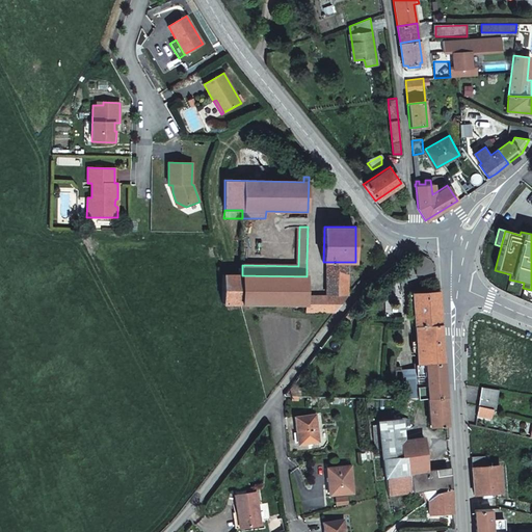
[(414,255),(411,256),(414,273),(419,271),(428,272),(428,267),(431,265),(428,259),(423,256),(418,255),(414,255)]
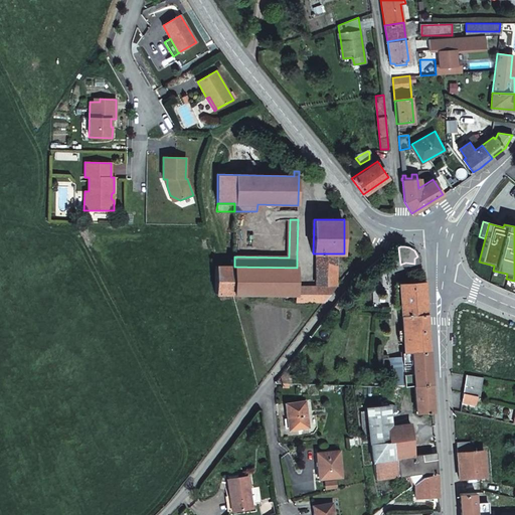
[(317,287),(336,287),(337,286),(338,253),(318,253),(317,287)]
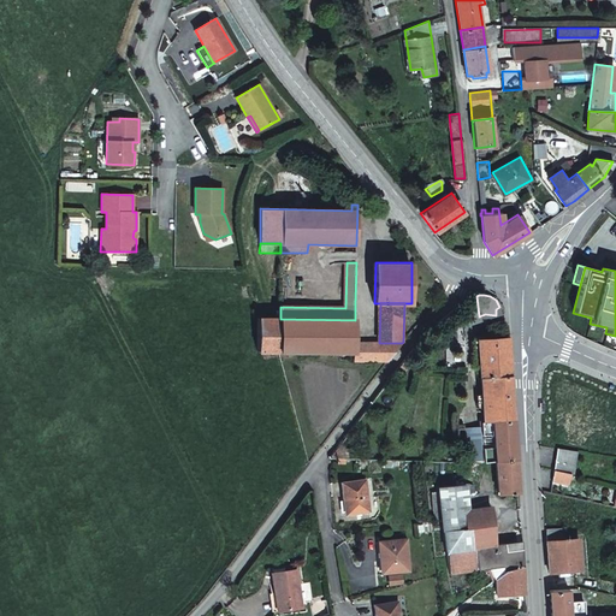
[(573,313),(570,319),(590,324),(591,318),(573,313)]
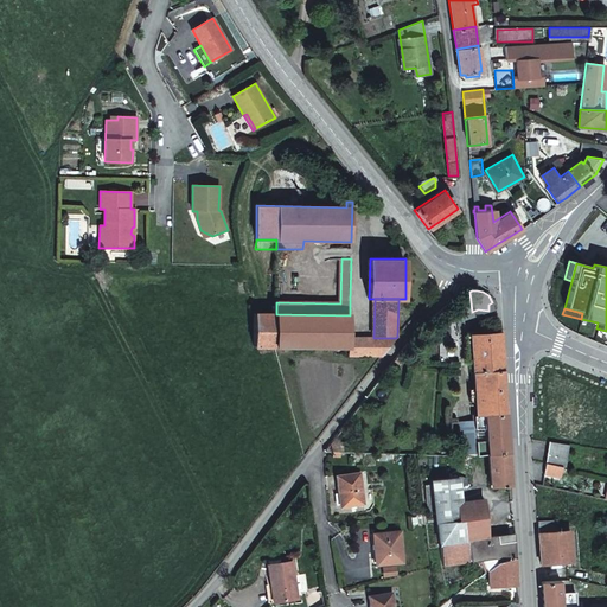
[(254,346),(274,346),(349,349),(349,339),(349,323),(350,315),(276,314),(254,314),(254,346)]
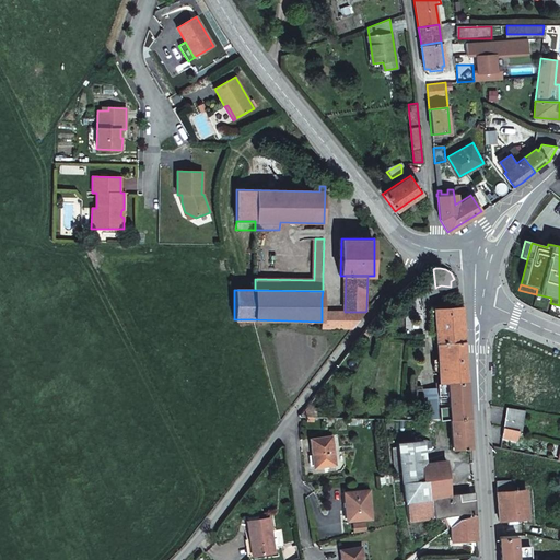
[(536,294),(534,299),(550,303),(551,298),(536,294)]
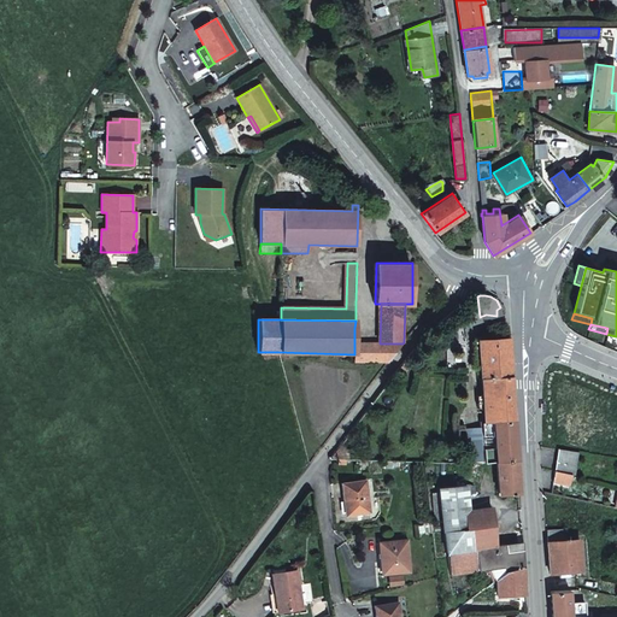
[(509,376),(505,338),(476,340),(479,377),(509,376)]
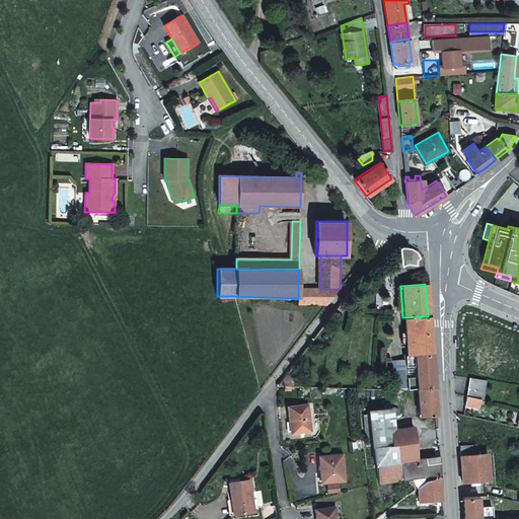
[(298,290),(298,298),(298,305),(325,305),(339,289),(319,289),(298,290)]
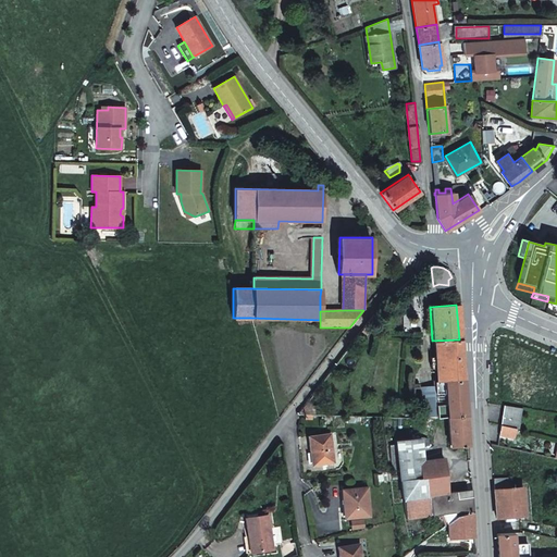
[(459,339),(432,341),(435,381),(462,379),(461,370),(459,339)]
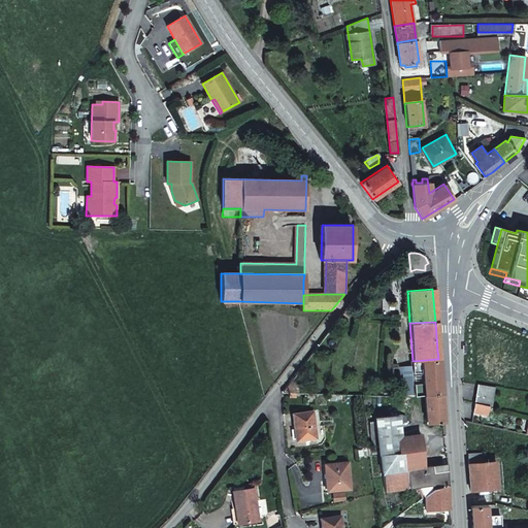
[(440,394),(438,359),(413,361),(410,362),(411,373),(420,373),(420,378),(423,378),(423,384),(413,385),(413,396),(424,395),(440,394)]
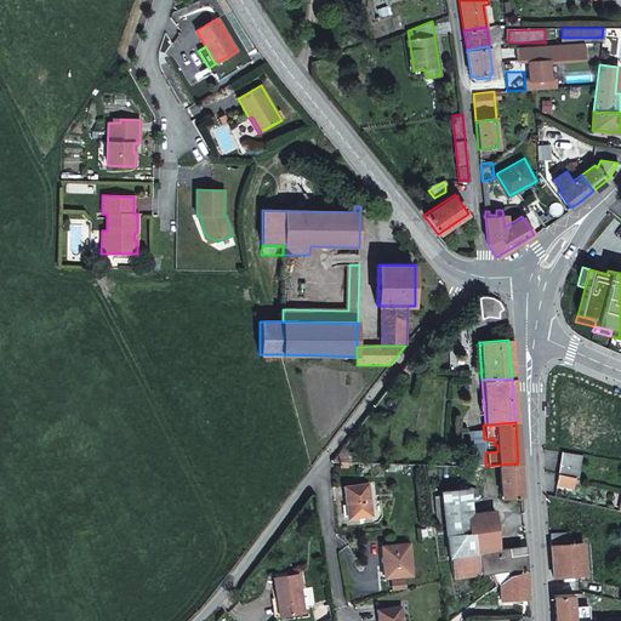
[(484,448),(471,449),(472,467),(485,466),(485,453),(484,448)]
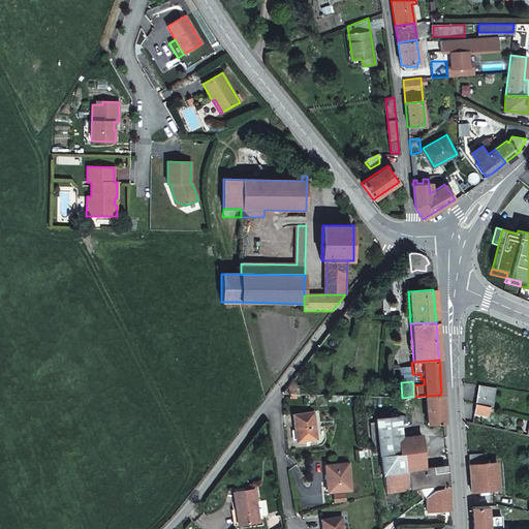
[(493,405),(493,385),(474,384),(475,403),(491,405),(493,405)]
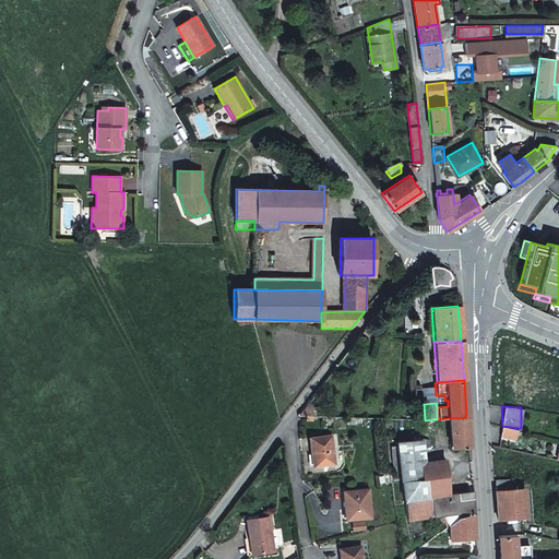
[(468,447),(466,417),(449,418),(451,448),(468,447)]
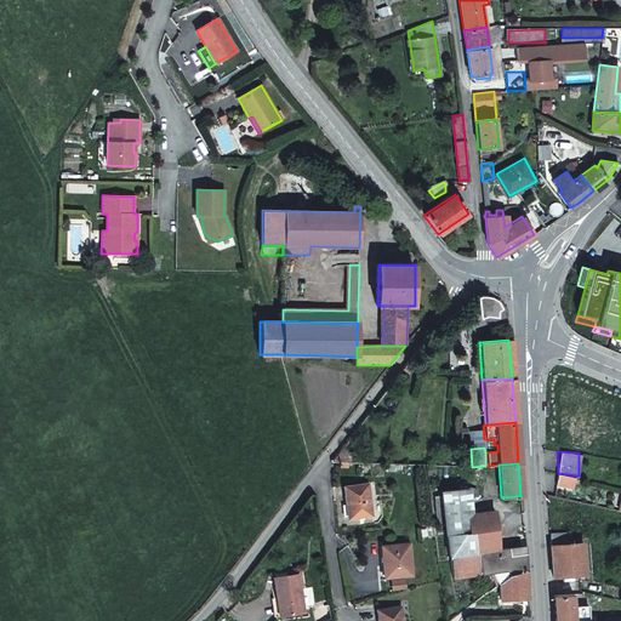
[(576,476),(558,473),(558,483),(574,485),(576,476)]
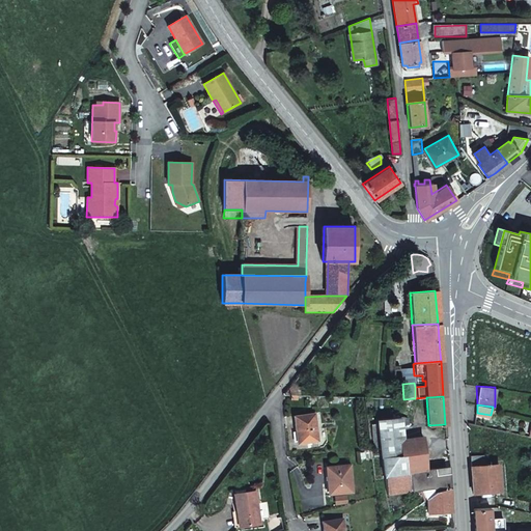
[(295,442),(316,441),(314,415),(292,417),(295,442)]
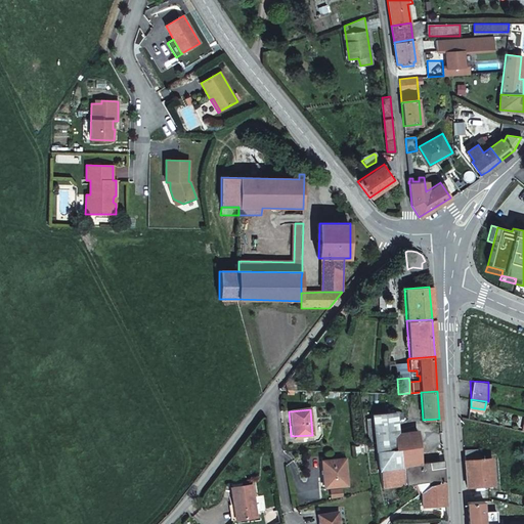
[(444,482),(442,460),(420,463),(417,430),(397,432),(394,411),(370,413),(381,487),(416,483),(418,491),(421,489),(428,483),(444,482)]
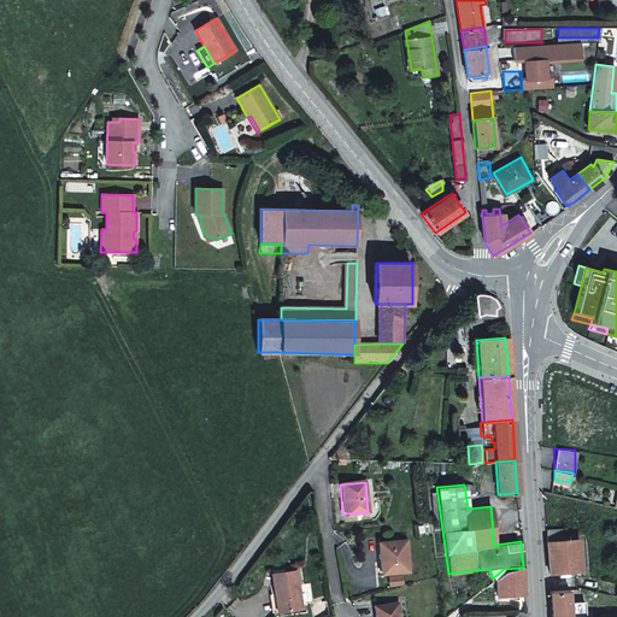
[(562,523),(545,524),(546,536),(563,535),(562,523)]
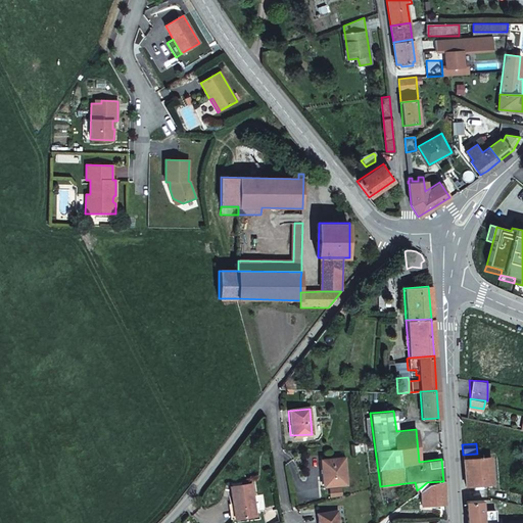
[(477,454),(463,455),(464,467),(465,485),(492,483),(489,457),(479,457),(479,454),(477,454)]
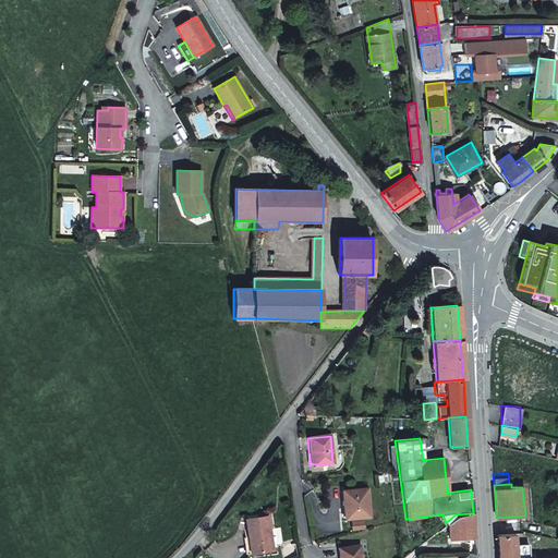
[(344,518),(368,516),(366,488),(342,490),(344,518)]
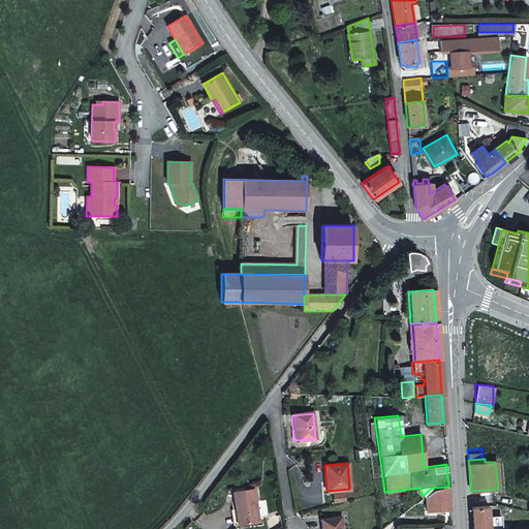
[(449,508),(448,487),(432,488),(425,494),(427,509),(449,508)]
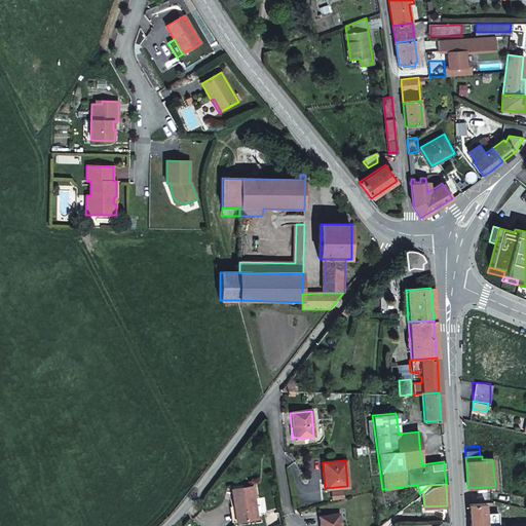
[(231,489),(232,498),(234,522),(255,519),(252,487),(231,489)]
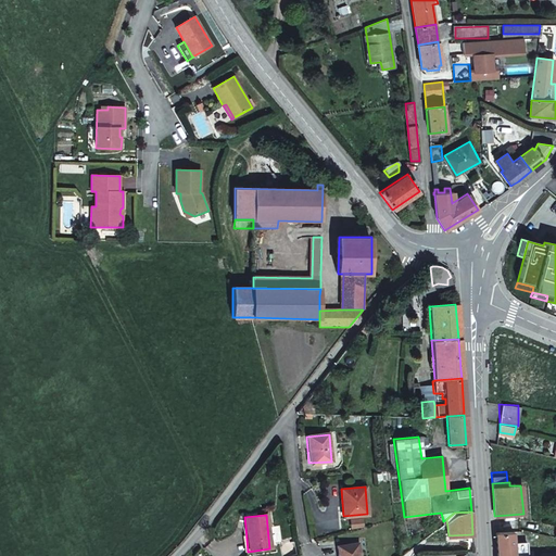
[(518,532),(495,533),(496,544),(496,555),(517,555),(518,544),(519,544),(518,532)]
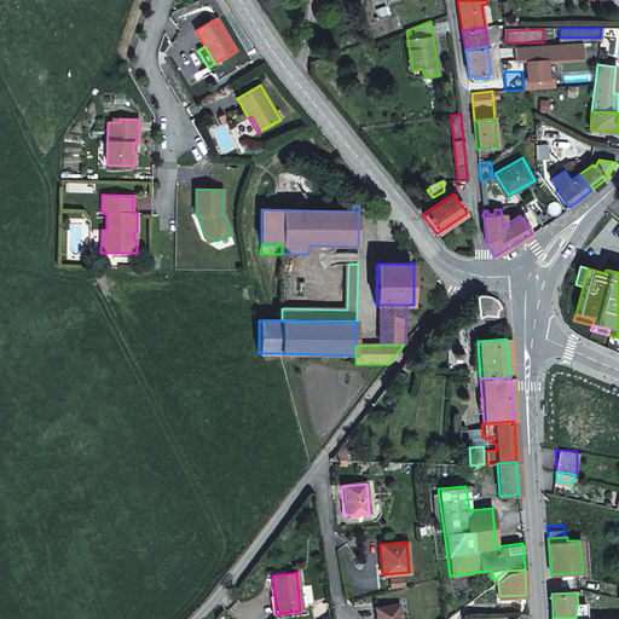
[(374,608),(375,618),(400,618),(398,603),(374,608)]
